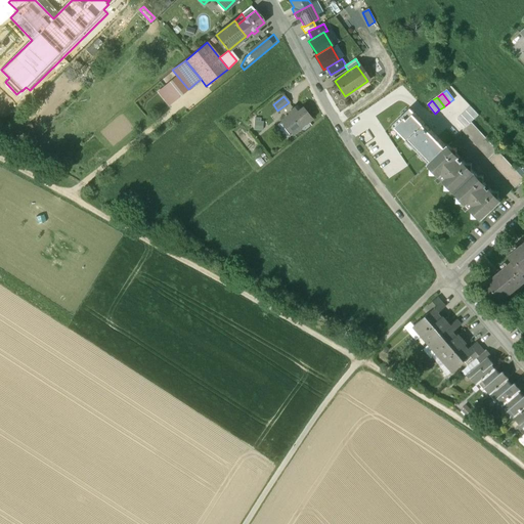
[(475,120),(479,116),(470,106),(466,110),(475,120)]
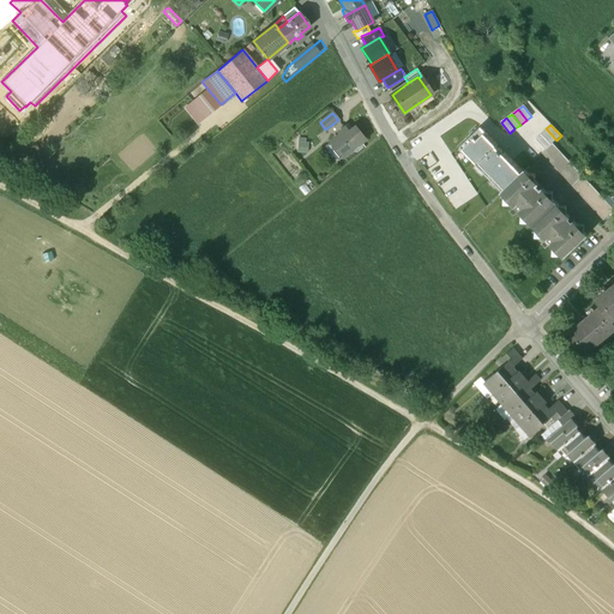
[(348,132),(344,128),(337,133),(338,136),(325,146),(337,161),(351,149),(356,144),(357,145),(365,139),(354,127),(348,132)]
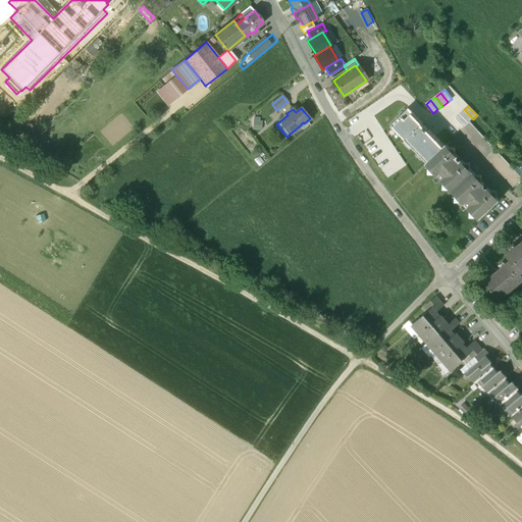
[(400,112),(389,122),(427,162),(445,146),(409,108),(402,114),(400,112)]
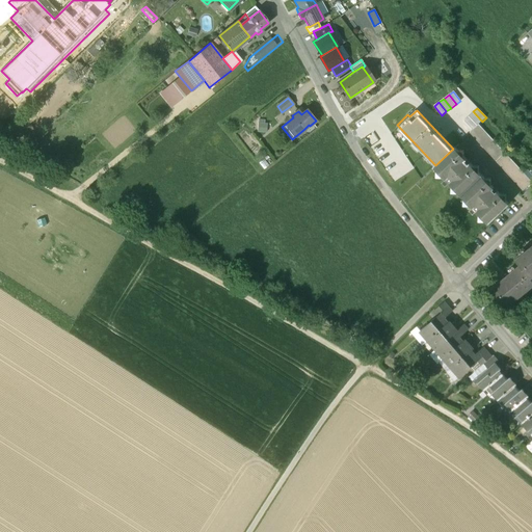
[(478,125),(482,122),(473,111),(469,115),(478,125)]
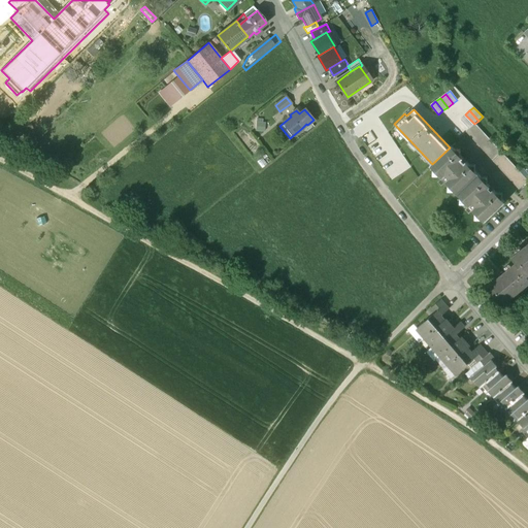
[(470,128),(474,124),(465,114),(461,119),(470,128)]
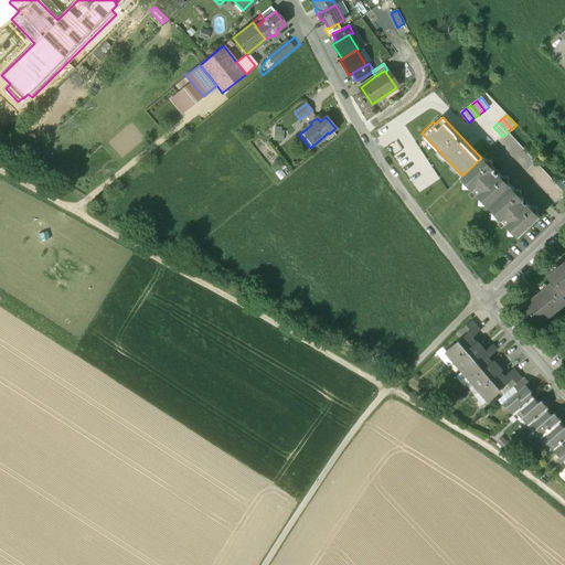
[(536,162),(508,132),(503,137),(498,141),(528,172),(536,162)]
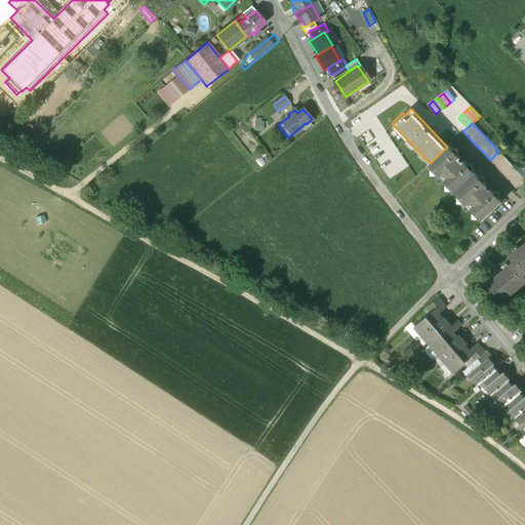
[(447,147),(430,163),(441,175),(439,177),(443,182),(445,179),(456,192),(474,174),(447,147)]
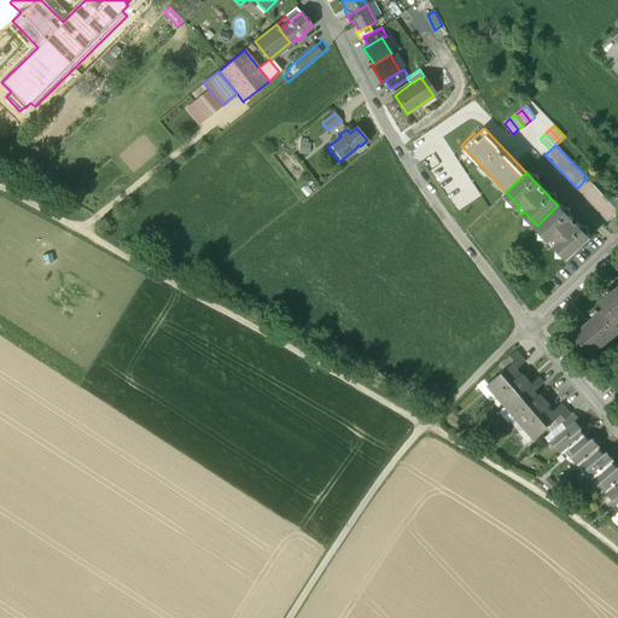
[(617,211),(617,210),(587,178),(577,188),(608,221),(617,211)]
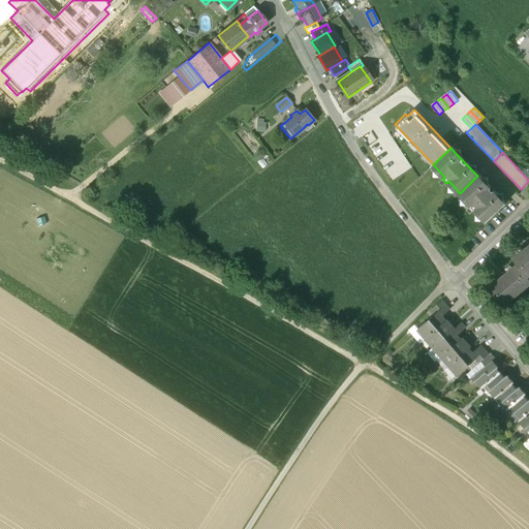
[(505,205),(477,176),(460,193),(471,206),(470,207),(474,211),(475,210),(487,221),(505,205)]
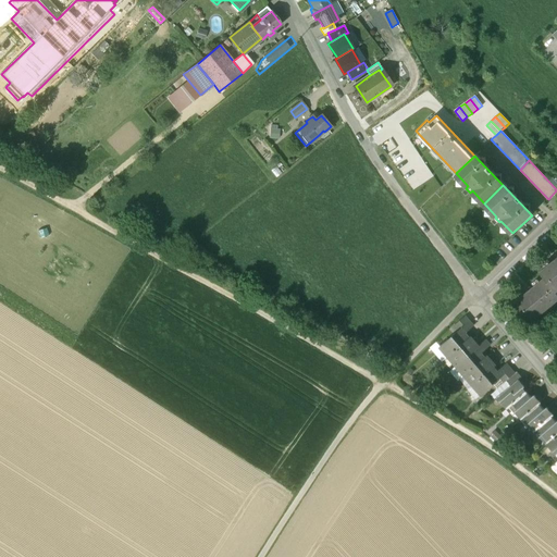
[(556,258),(540,273),(544,279),(556,293),(556,291),(556,258)]
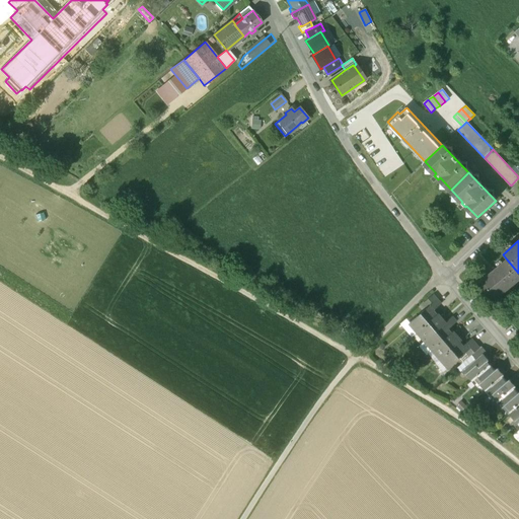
[(507,260),(478,283),(494,302),(518,281),(518,273),(507,260)]
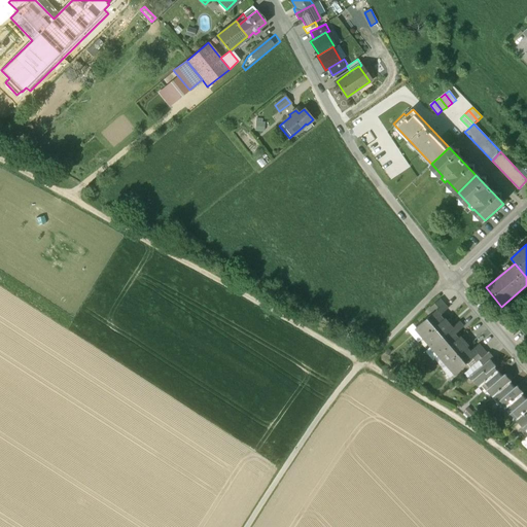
[(440,300),(430,308),(434,313),(444,305),(440,300)]
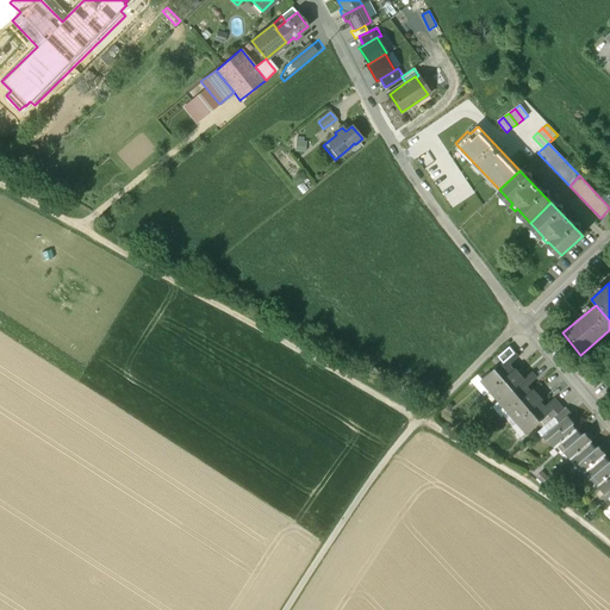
[(484,378),(481,380),(491,391),(512,372),(510,369),(508,369),(508,366),(509,366),(518,358),(514,353),(503,362),(484,378)]
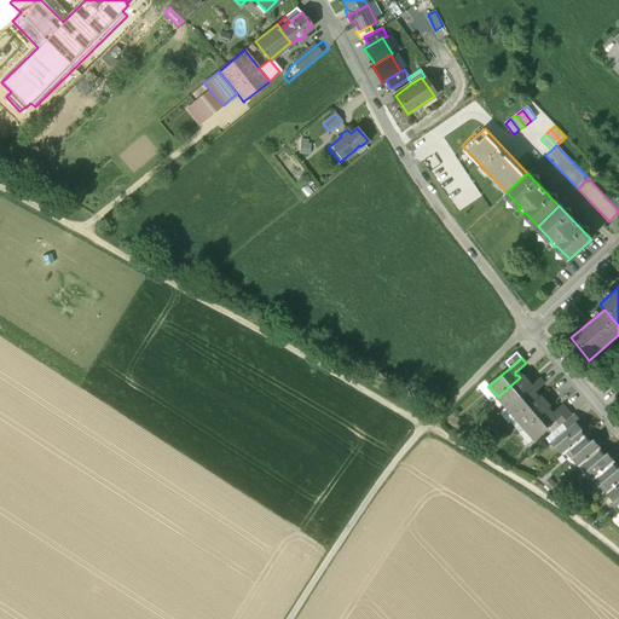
[(520,377),(498,397),(507,408),(531,387),(522,376),(520,377)]
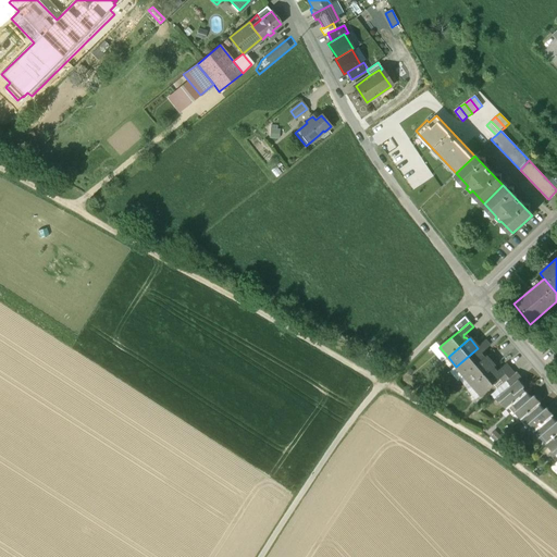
[(478,348),(456,367),(465,375),(484,359),(482,356),(480,357),(480,354),(482,354),(490,346),(485,341),(478,348)]
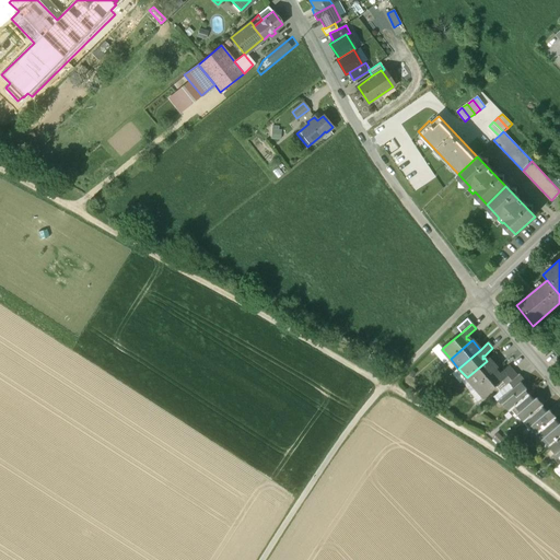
[(446,363),(451,359),(442,349),(444,347),(441,343),(434,349),(438,353),(446,363)]
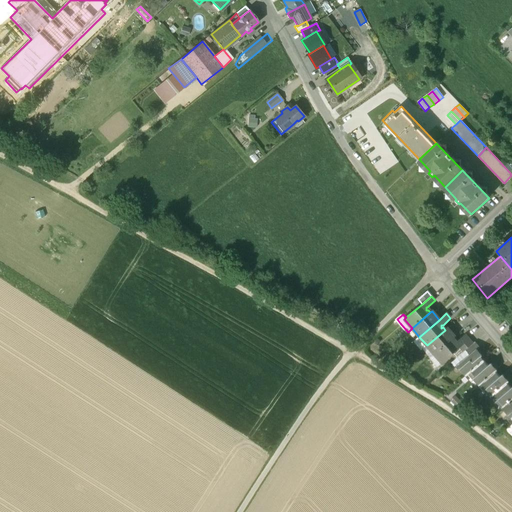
[(445,330),(427,345),(434,354),(453,338),(454,337),(447,328),(445,330)]
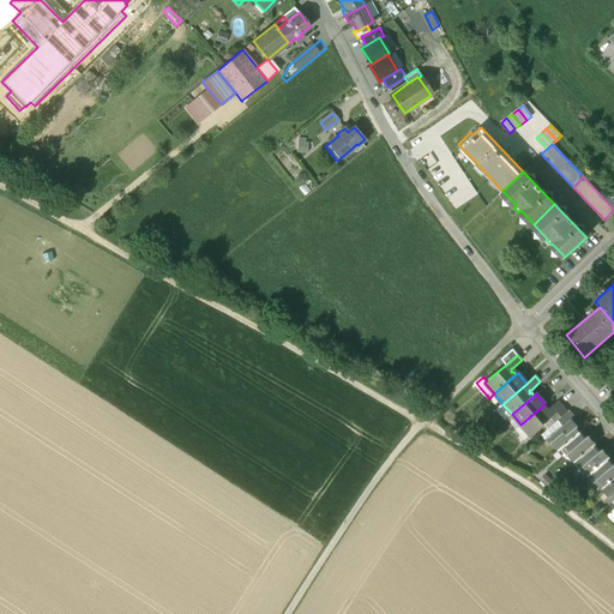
[(543,405),(521,425),(530,435),(552,416),(563,408),(558,402),(548,410),(548,411),(545,411),(546,409),(543,405)]
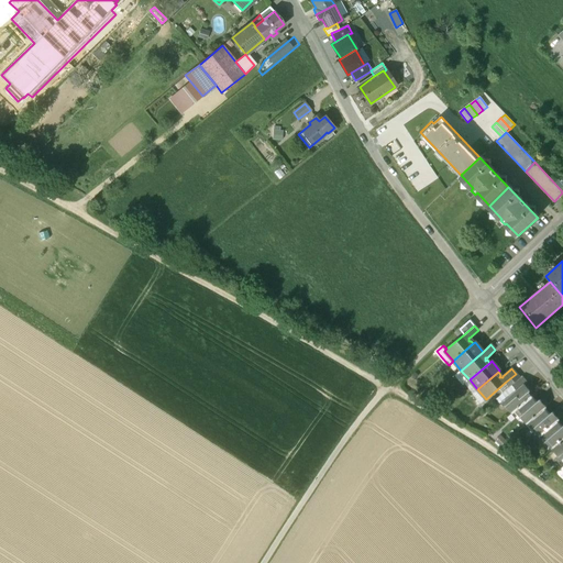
[(516,374),(506,382),(510,387),(511,386),(520,378),(516,374)]
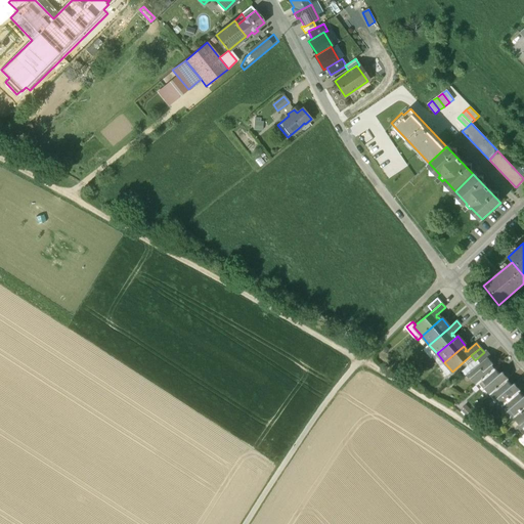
[(484,352),(476,359),(480,363),(486,359),(487,357),(488,358),(490,355),(486,350),(484,352)]
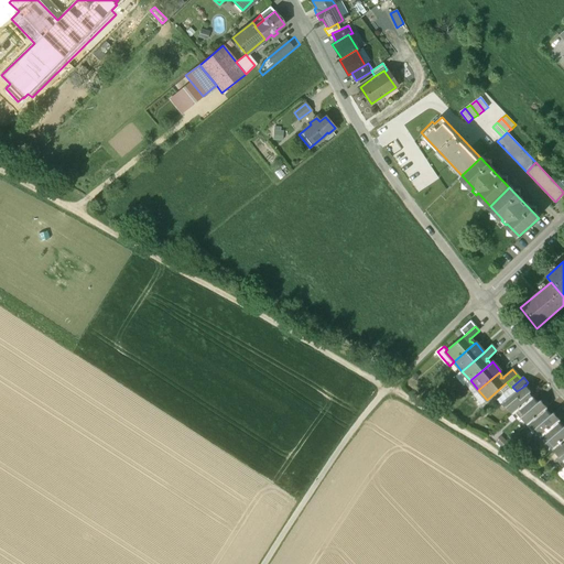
[(511,388),(499,398),(506,407),(511,402),(508,399),(517,391),(512,387),(511,388)]
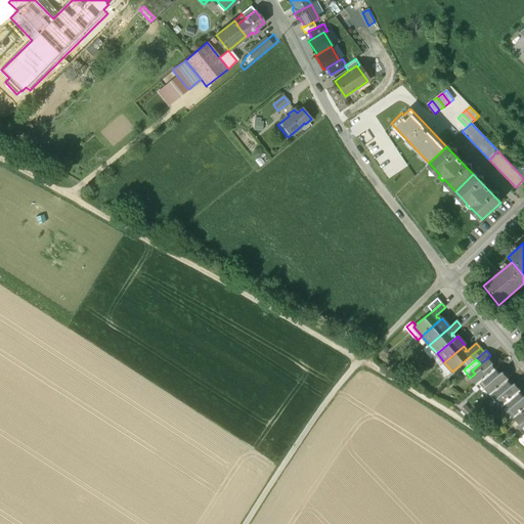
[(480,363),(472,370),(475,374),(470,378),(476,385),(479,383),(495,369),(491,365),(486,359),(480,363)]
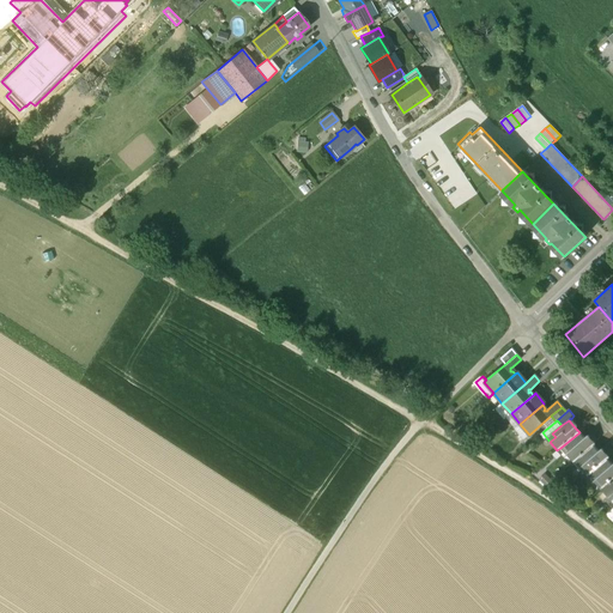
[(580,432),(560,448),(574,462),(575,461),(592,447),(580,432)]
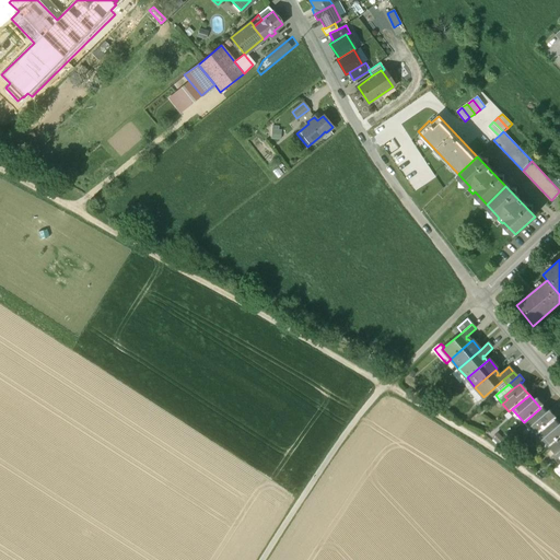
[(540,408),(525,421),(536,434),(537,433),(553,420),(541,407),(540,408)]
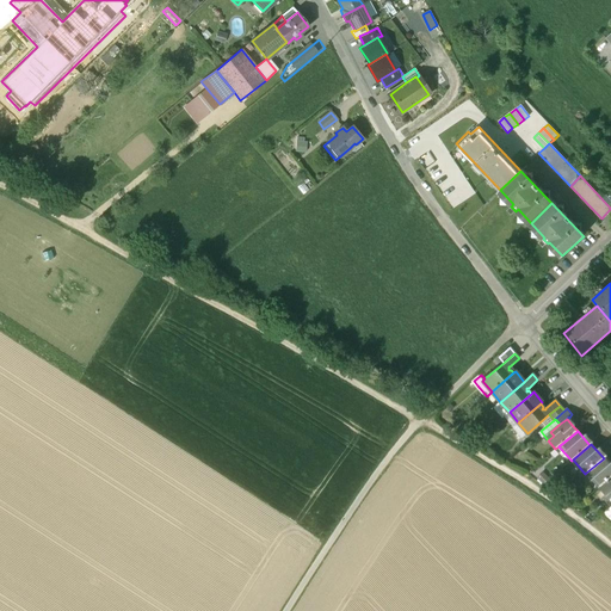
[(604,458),(586,473),(599,487),(610,476),(610,464),(605,457),(604,458)]
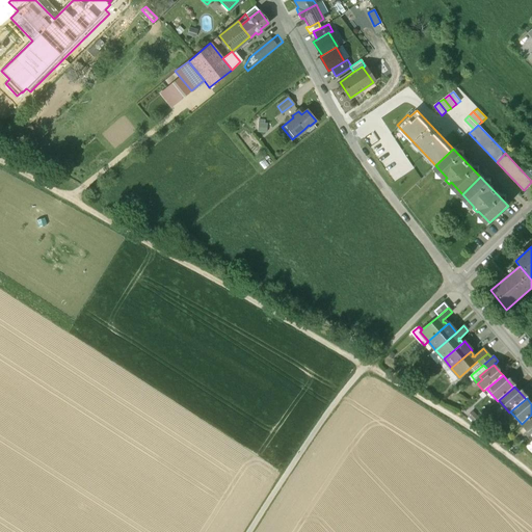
[(531,415),(522,424),(528,431),(531,427),(531,415)]
